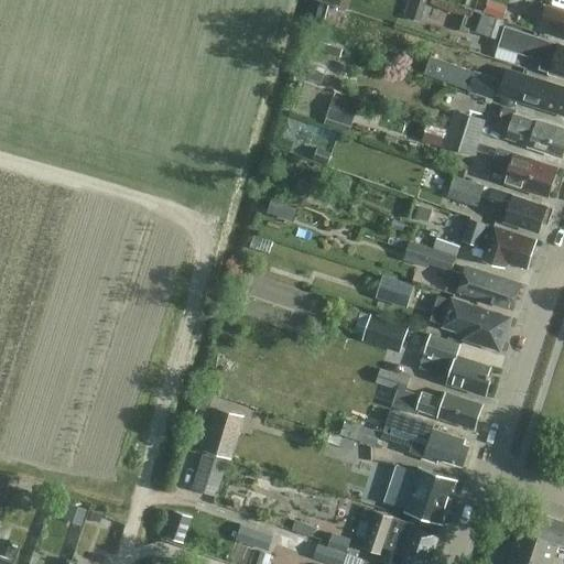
[(413,0),(410,15),(430,20),(434,0),(413,0)]
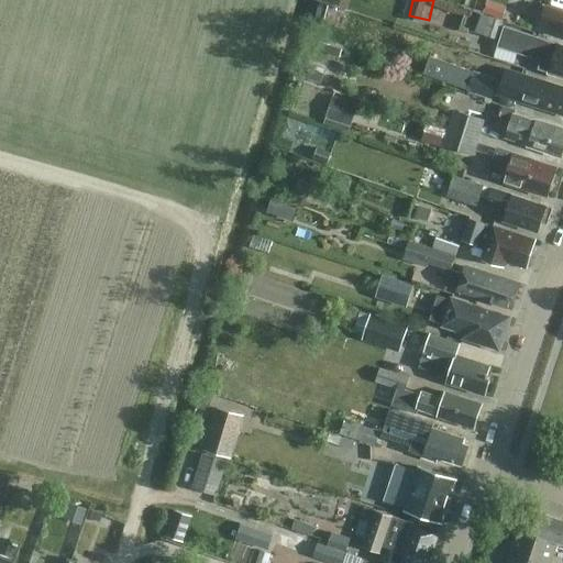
[(506,6),(487,0),(483,13),(501,19),(506,6)]
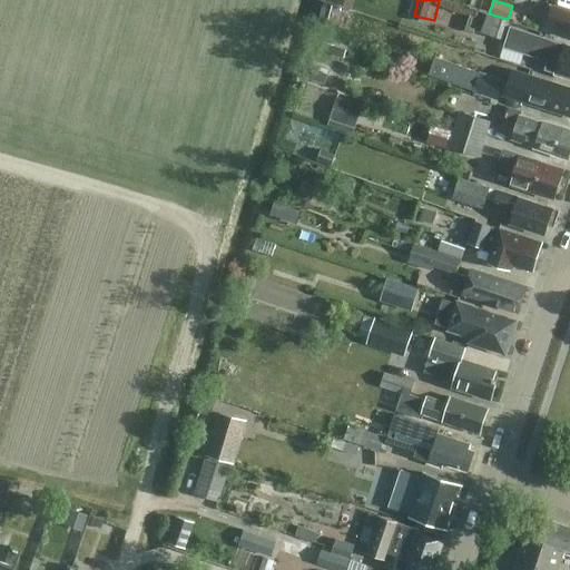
[(569,29),(569,10),(552,6),(548,22),(569,29)]
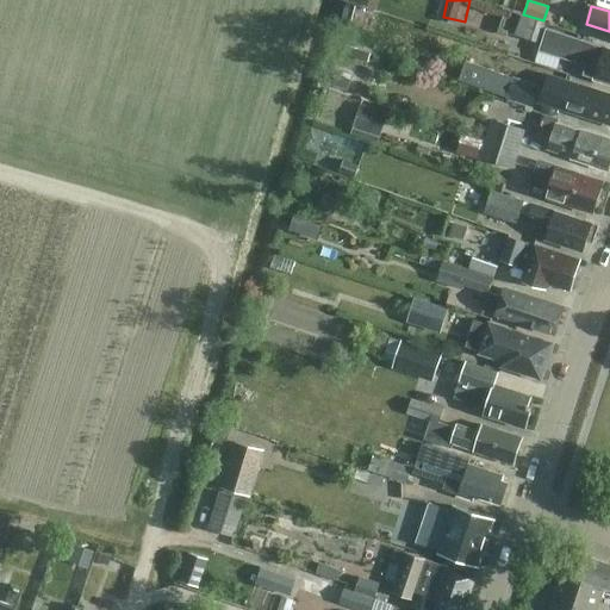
[(514,35),(537,43),(543,24),(520,16),(514,35)]
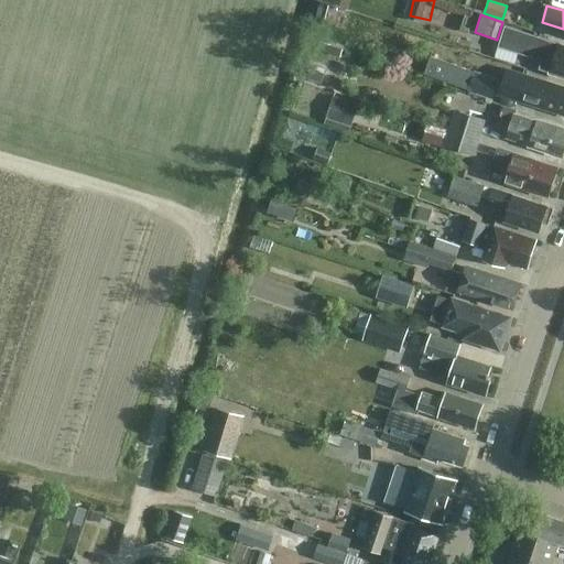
[(559,44),(538,38),(505,26),(498,45),(552,63),(549,73),(563,77),(563,45),(559,43),(559,44)]
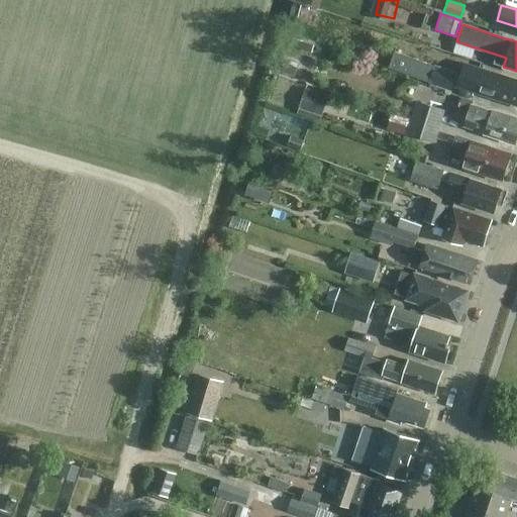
[(430,84),(436,69),(395,56),(390,70),(430,84)]
